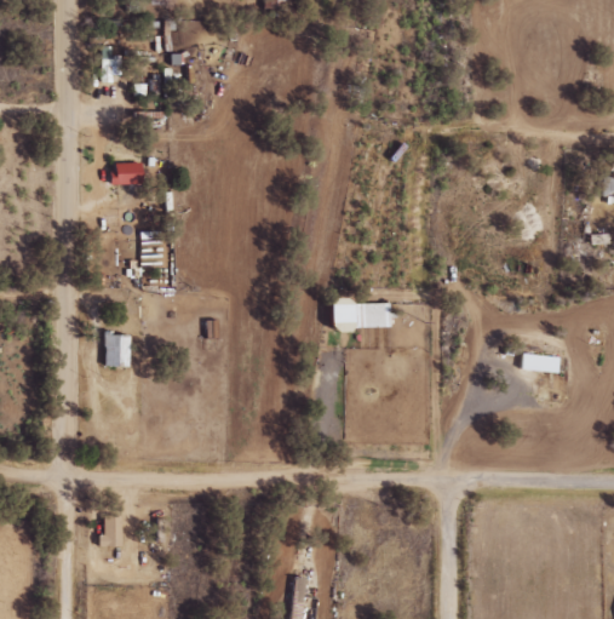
[(288,10),(288,0),(265,0),(265,9),(288,10)]
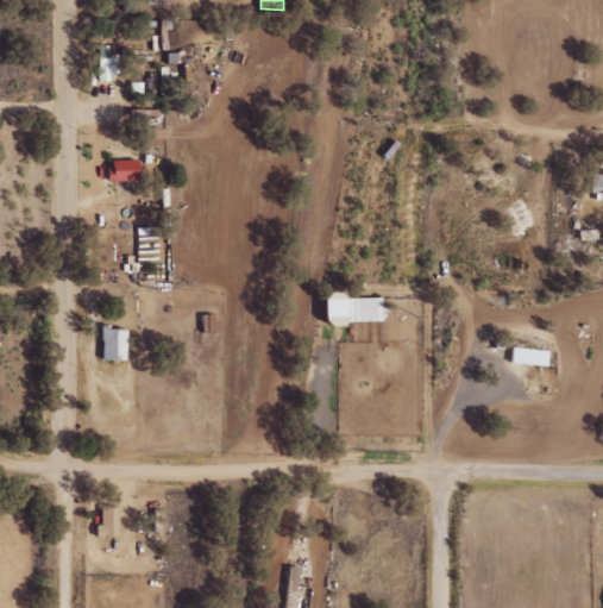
[(112,45),(99,45),(100,82),(112,81),(112,74),(121,73),(120,54),(112,55),(112,45)]
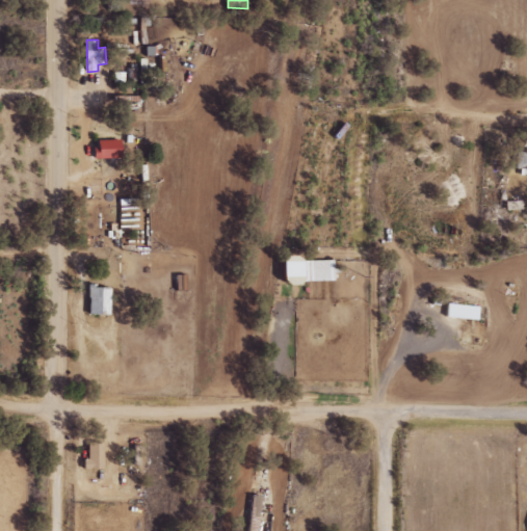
[(121,139),(96,139),(97,158),(122,158),(121,139)]
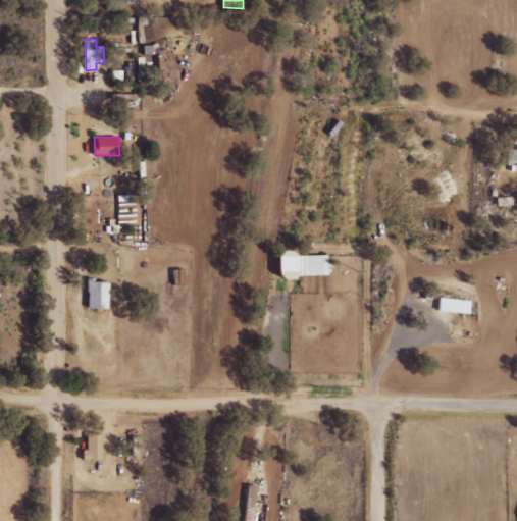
[(516,145),(507,145),(508,165),(516,165),(516,145)]
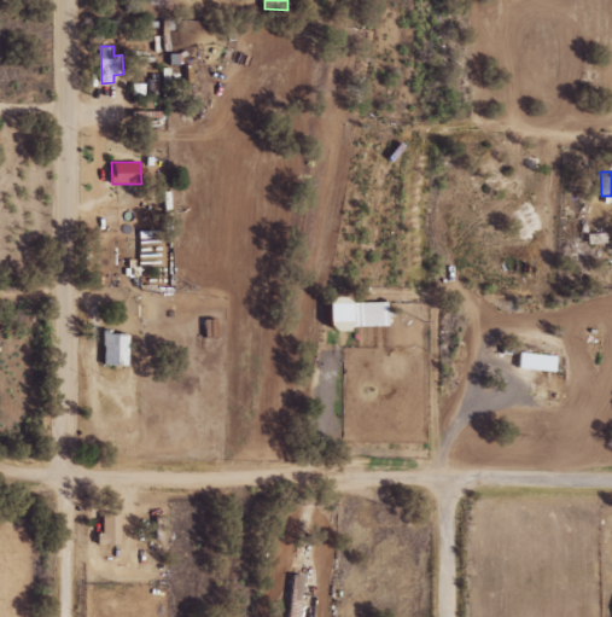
[(353,302),(353,326),(390,325),(389,302),(353,302)]
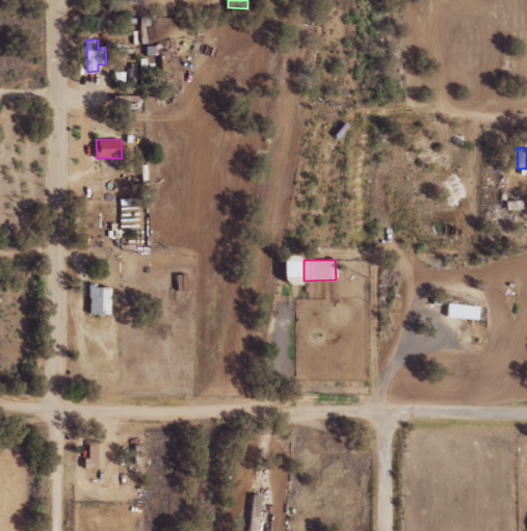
[(178,289),(188,289),(187,273),(178,274),(178,289)]
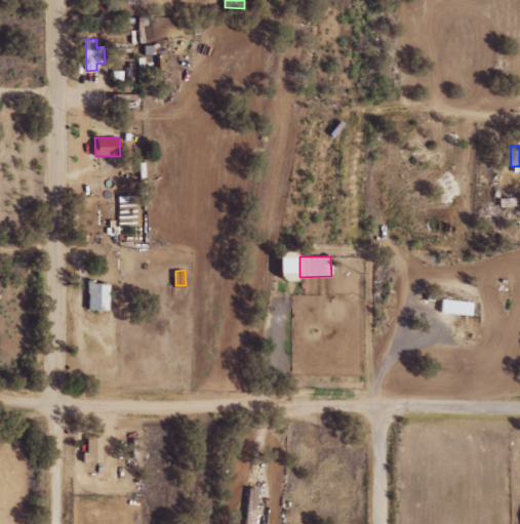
[(111,310),(112,283),(89,283),(89,310),(111,310)]
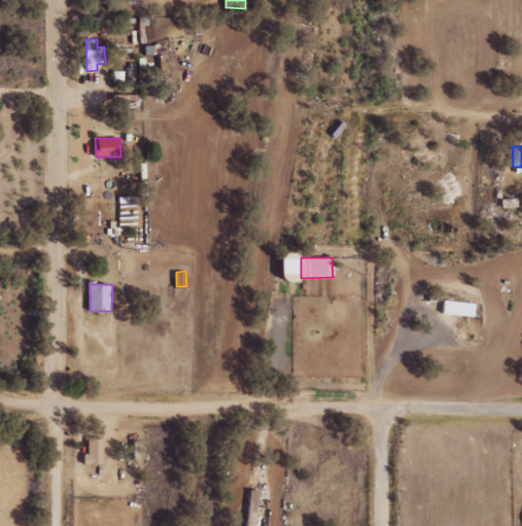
[(478,303),(445,300),(444,314),(477,316),(478,303)]
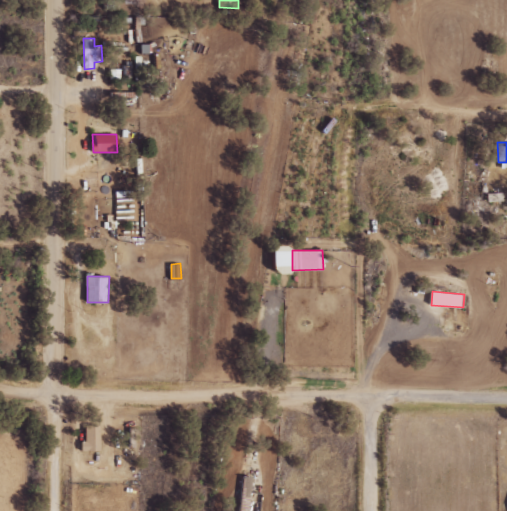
[(261,510),(263,493),(251,492),(252,476),(243,476),(241,510),(261,510)]
